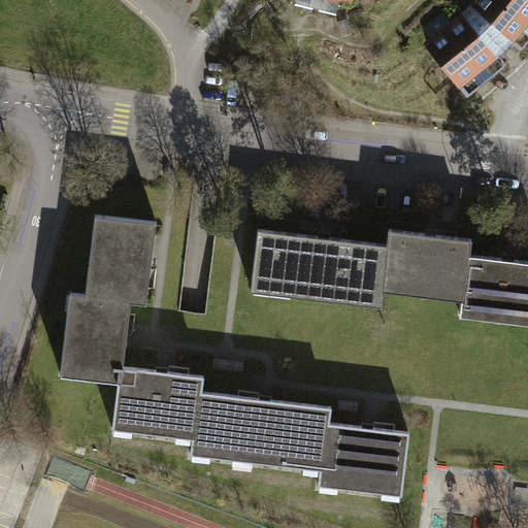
[(302,0),(316,3),(349,11),(351,3),(364,6),(365,0),(302,0)]
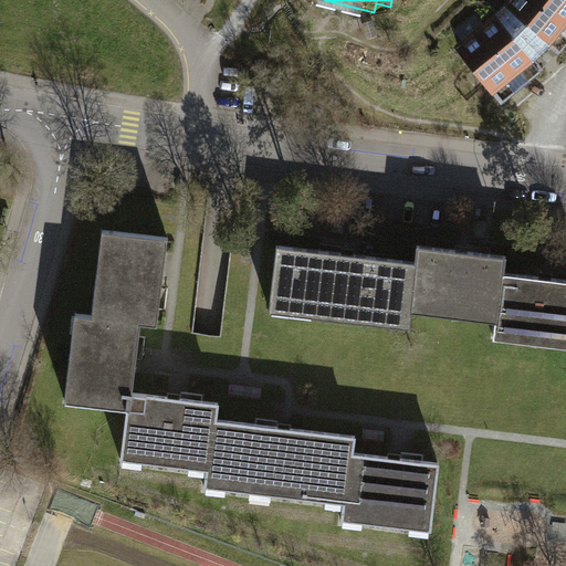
[(515,0),(494,22),(537,64),(546,56),(556,65),(565,54),(565,3),(562,0),(515,0)]
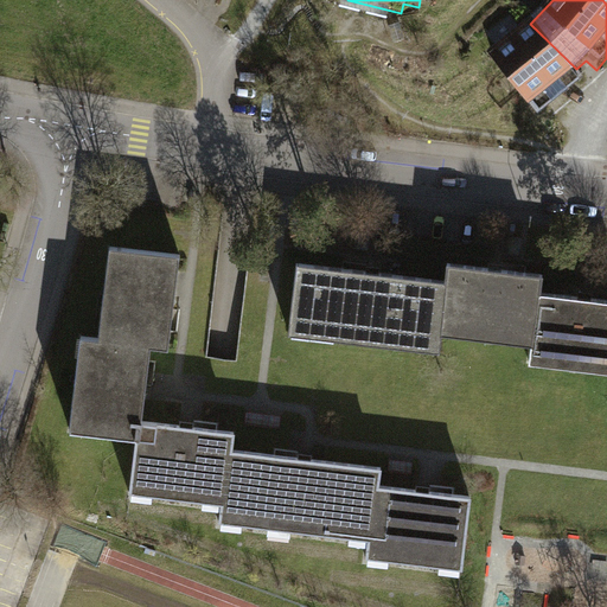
[(530,24),(481,63),(531,125),(575,89),(566,78),(576,69),(530,24)]
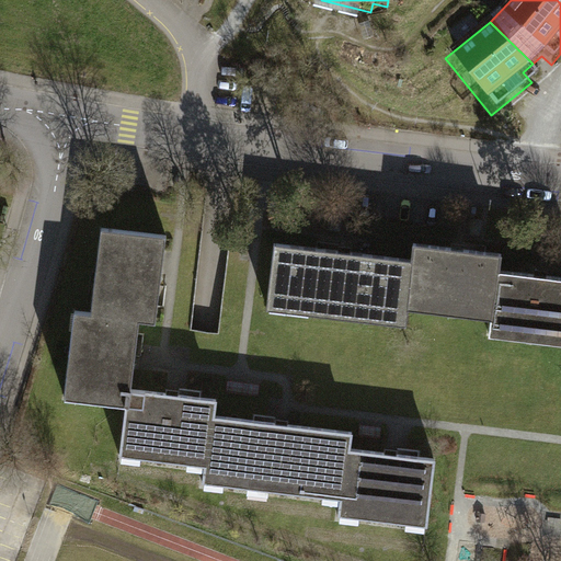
[(156,321),(164,237),(101,230),(92,315),(136,319),(156,321)]
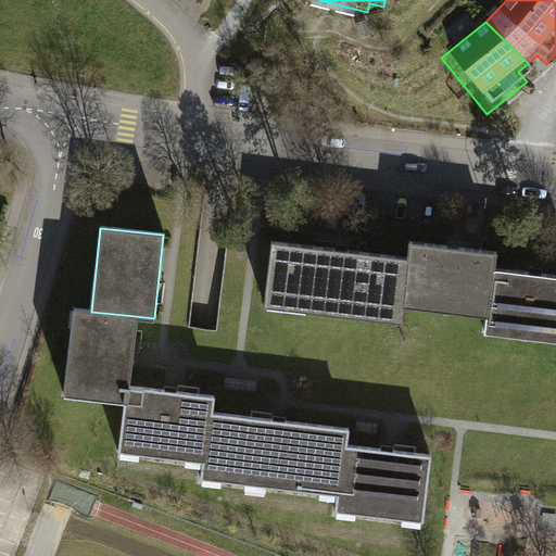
[(269,242),(263,305),(400,319),(402,302),(406,257),(269,242)]
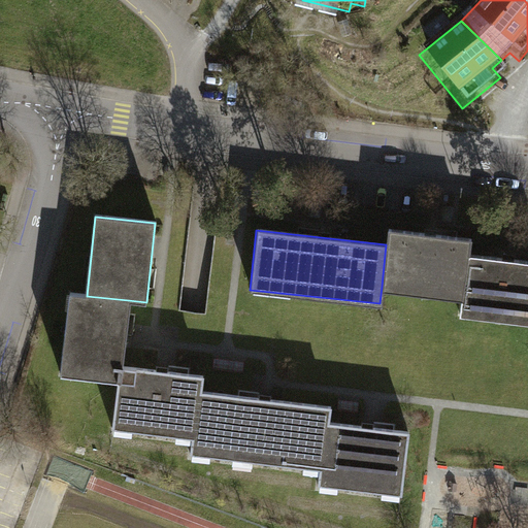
[(386,244),(382,287),(465,295),(469,255),(471,239),(388,230),(386,244)]
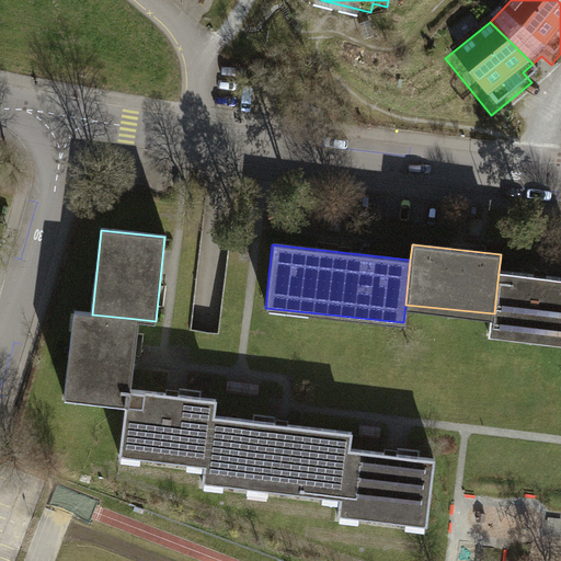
[(560,277),(499,271),(494,313),(491,339),(560,345),(560,277)]
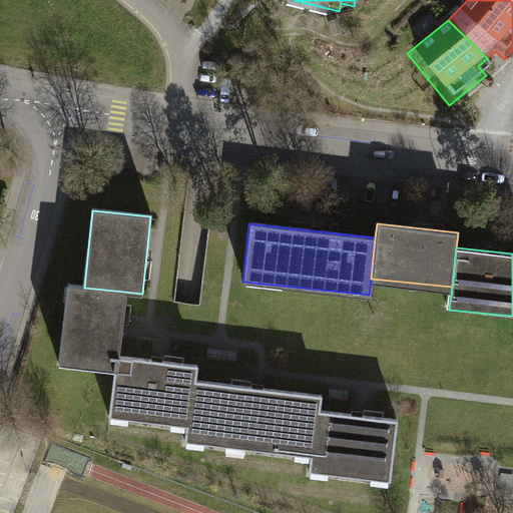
[(117,355),(124,292),(84,288),(67,286),(59,362),(116,368),(117,355)]
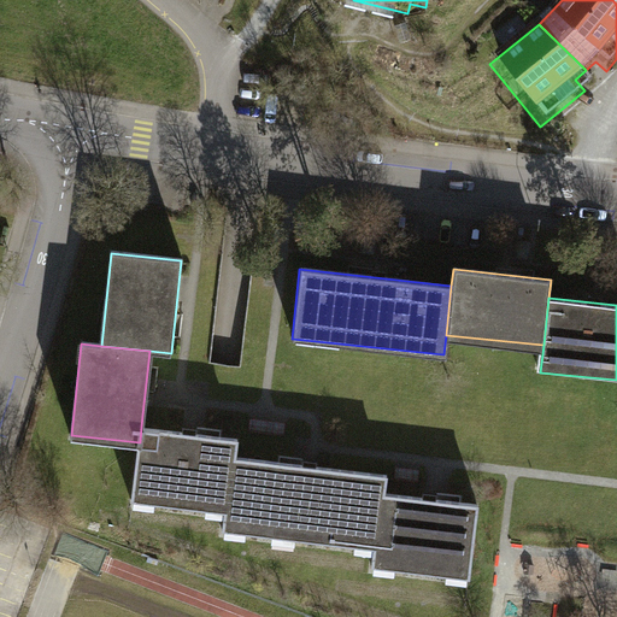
[(238,436),(141,427),(140,442),(133,506),(229,517),(235,458),(238,436)]
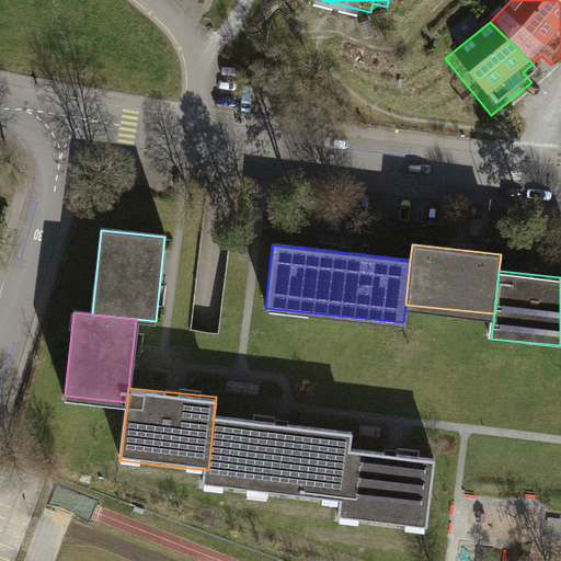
[(208,470),(207,484),(345,499),(351,449),(353,431),(214,416),(208,470)]
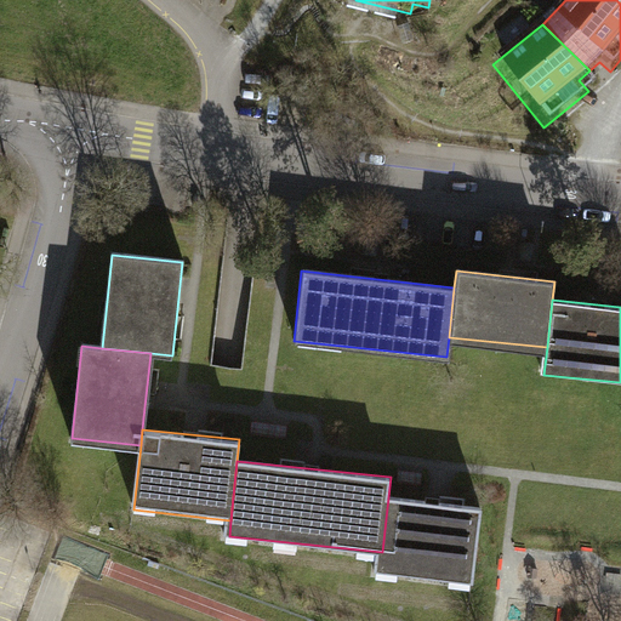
[(482,507),(388,497),(382,552),(381,573),(474,582),(482,507)]
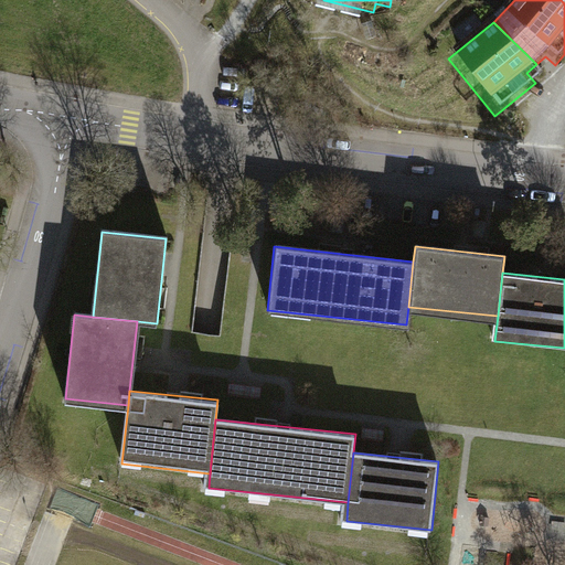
All buildings are outlined.
